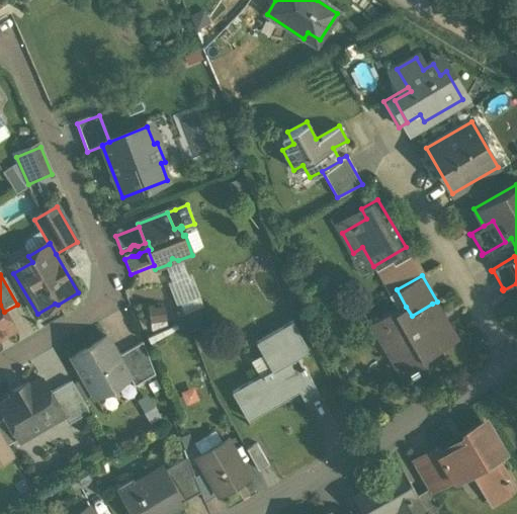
[(432,304),(412,316),(406,307),(397,312),(395,309),(368,324),(369,325),(378,320),(395,350),(389,353),(401,375),(399,377),(400,378),(410,372),(411,373),(418,370),(417,368),(426,363),(423,358),(458,339),(457,337),(453,340),(432,304)]
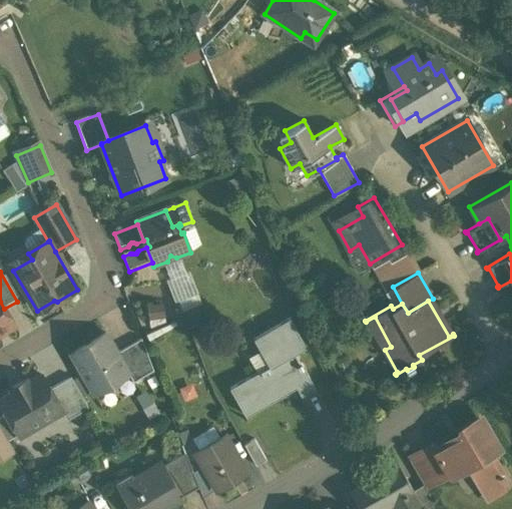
[(0,334),(14,327),(4,309),(0,302),(0,334)]
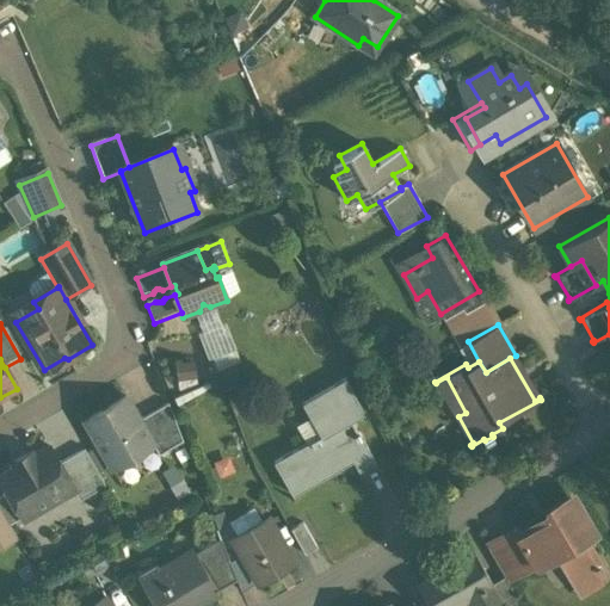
[(201,381),(198,360),(180,364),(184,383),(201,381)]
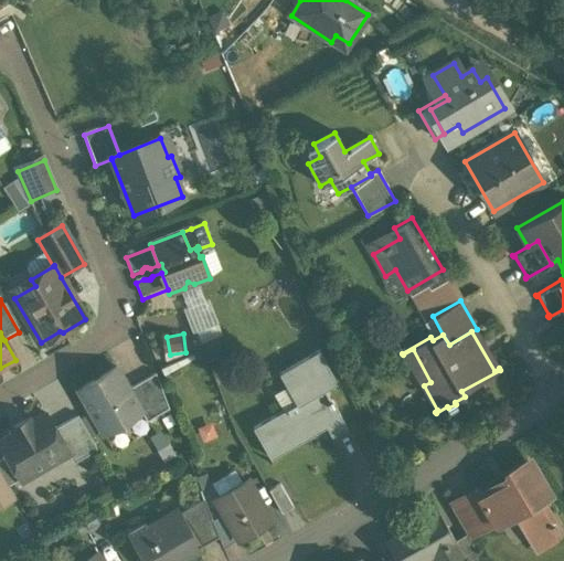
[(319,352),(279,374),(297,405),(254,430),(272,459),(327,429),(317,411),(332,403),(326,391),(338,384),(319,352)]
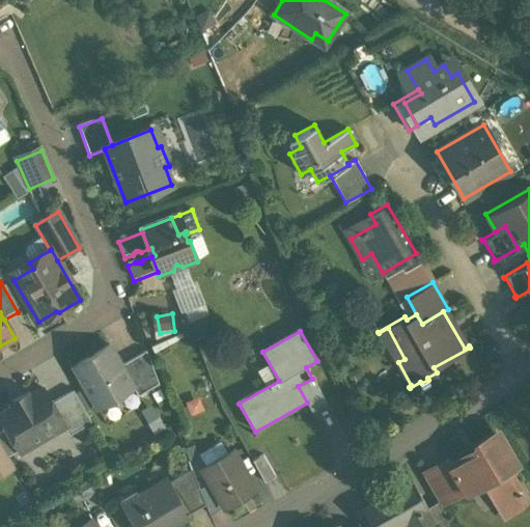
[(110,348),(74,368),(98,410),(107,405),(115,407),(121,403),(124,394),(133,389),(134,389),(121,367),(110,348)]
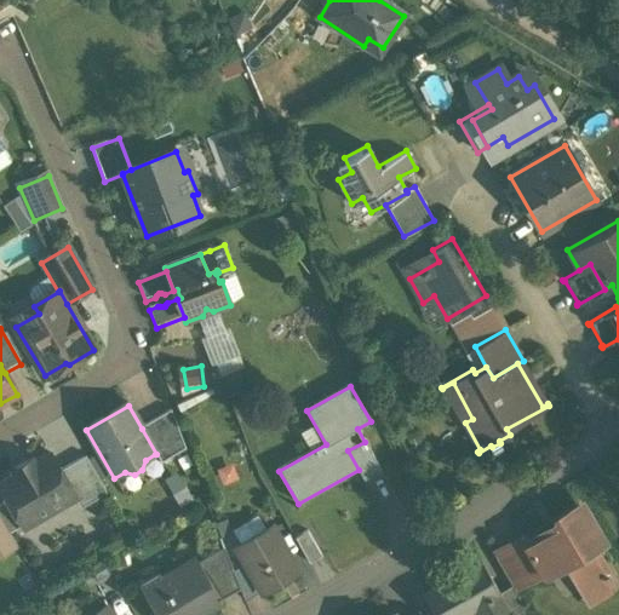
[(171,412),(142,429),(156,454),(155,454),(161,465),(185,450),(171,412)]
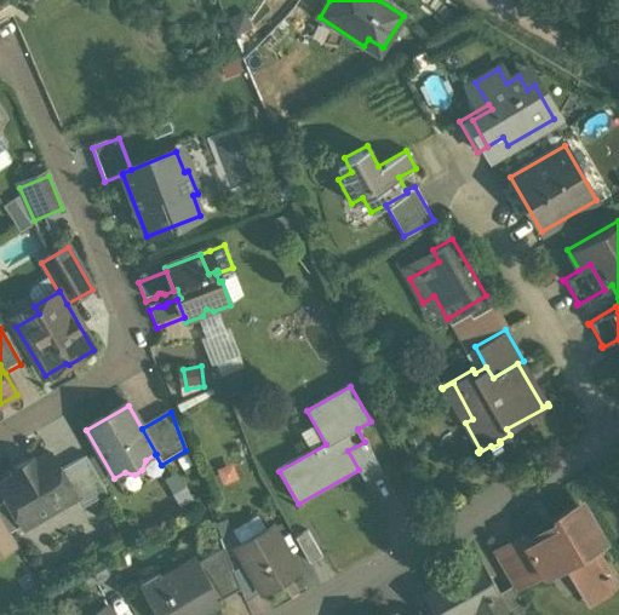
[(365,442),(348,450),(359,470),(365,480),(382,470),(365,442)]
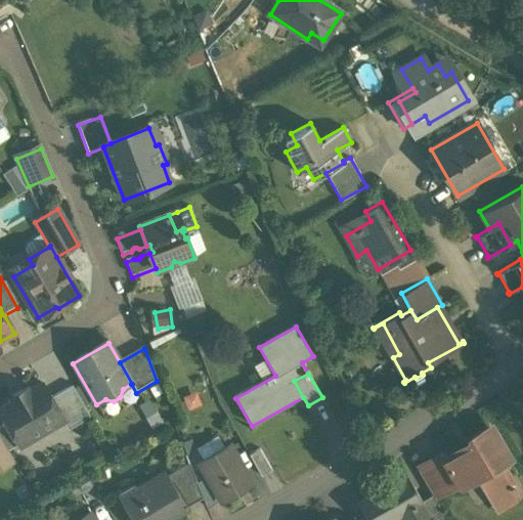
[(26,391),(11,398),(14,402),(0,410),(0,413),(7,425),(19,446),(19,447),(62,424),(63,423),(51,399),(43,386),(28,395),(26,391)]
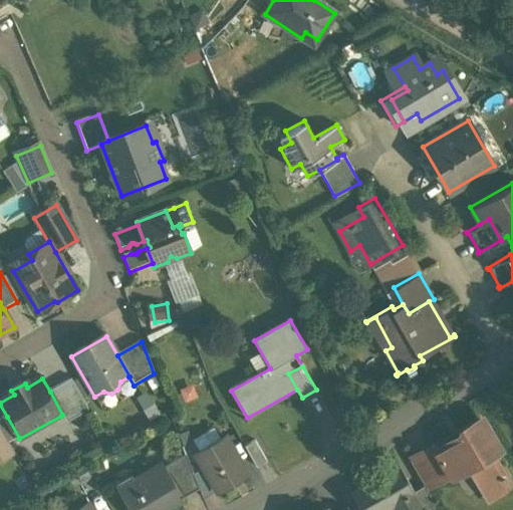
[(71,379),(50,392),(62,415),(61,416),(66,424),(88,412),(71,379)]
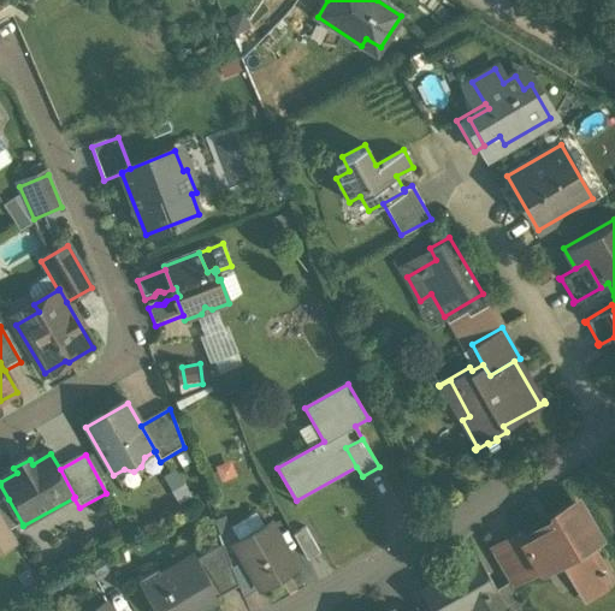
[(23,525),(9,499),(0,504),(0,515),(10,532),(23,525)]
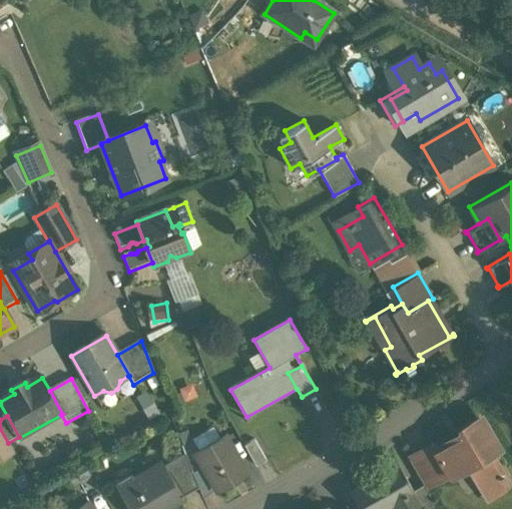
[(435,448),(434,448),(447,471),(449,476),(469,464),(482,487),(499,477),(503,483),(506,482),(489,453),(495,449),(477,419),(461,428),(459,434),(435,448)]
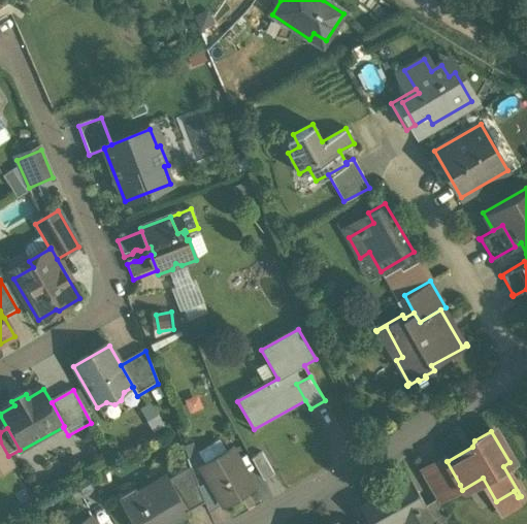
[(224,438),(202,451),(209,463),(230,451),(224,438)]
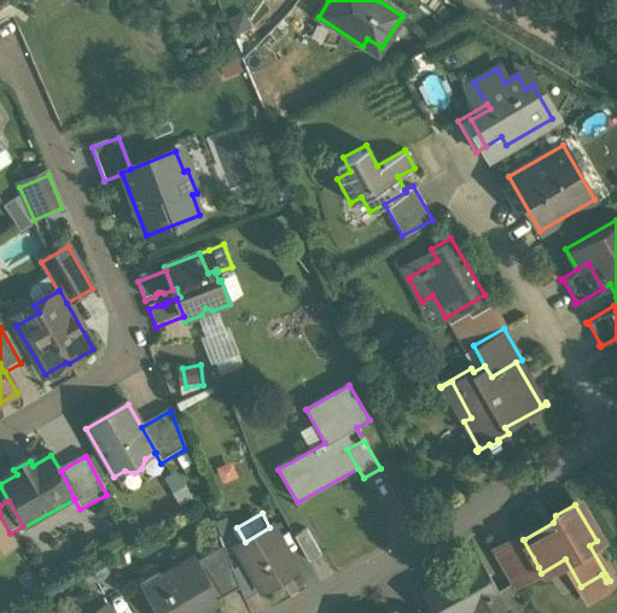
[(10,533),(0,517),(0,556),(17,547),(10,533)]
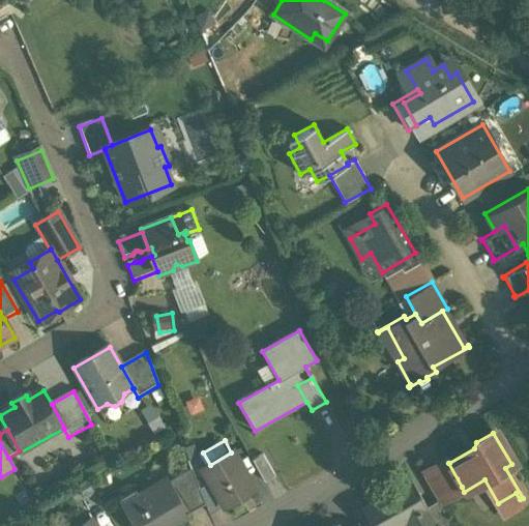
[(254,490),(232,453),(204,469),(212,483),(226,506),(254,490)]
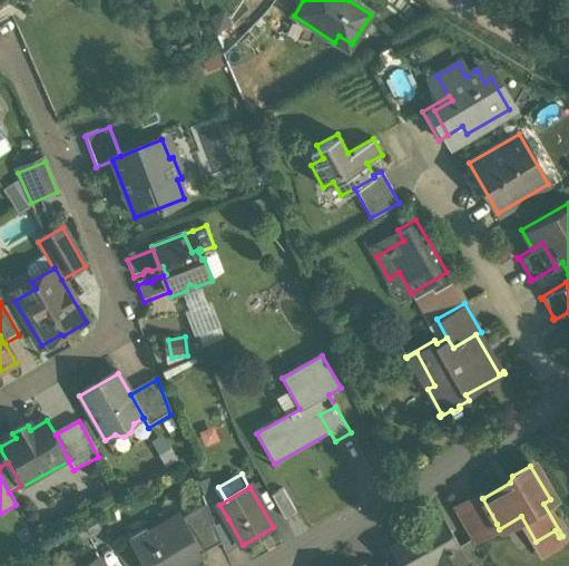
[(276,495),(287,518),(300,511),(288,488),(276,495)]
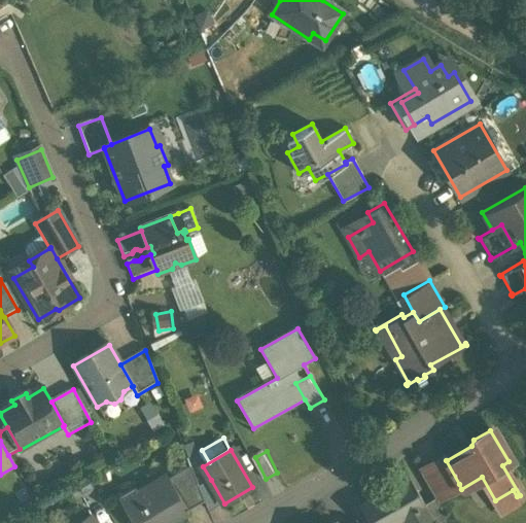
[(442,458),(419,471),(434,497),(435,498),(459,484),(446,460),(447,460),(442,458)]
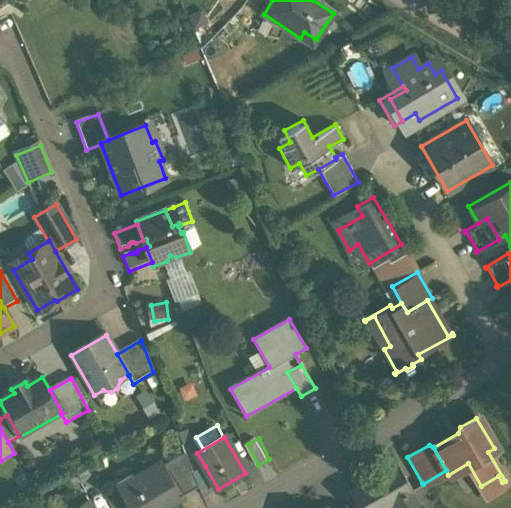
[(185,454),(171,462),(172,464),(165,468),(182,497),(198,488),(192,473),(185,454)]
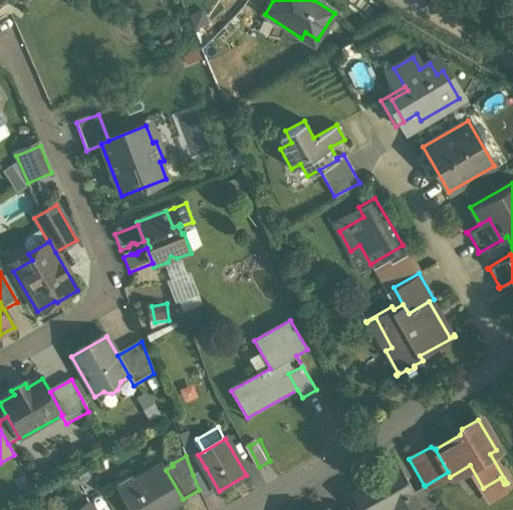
[(399,465),(349,494),(358,509),(386,509),(396,504),(399,509),(424,509),(414,491),(399,465)]
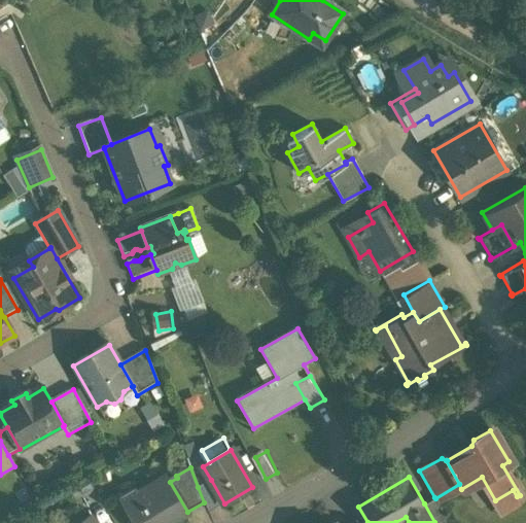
[(168,478),(121,504),(132,522),(168,522),(187,512),(170,482),(168,478)]
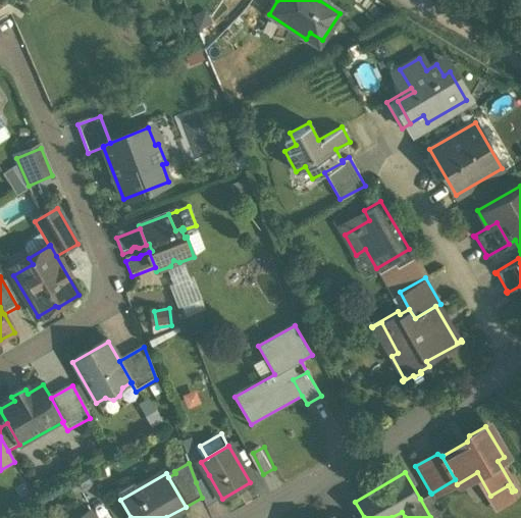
[(209,475),(196,482),(202,498),(206,508),(222,499),(209,475)]
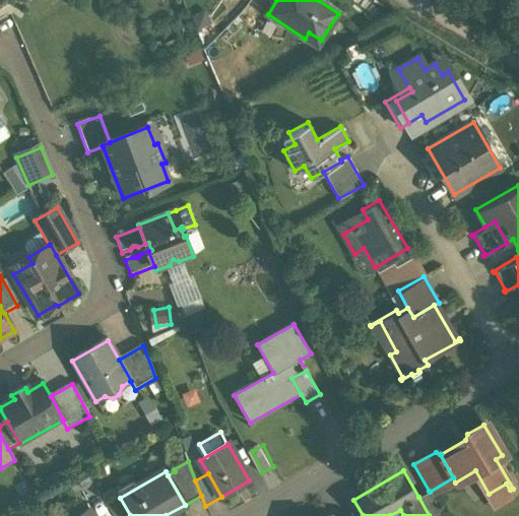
[(429,491),(418,497),(429,515),(443,515),(430,492),(429,491)]
